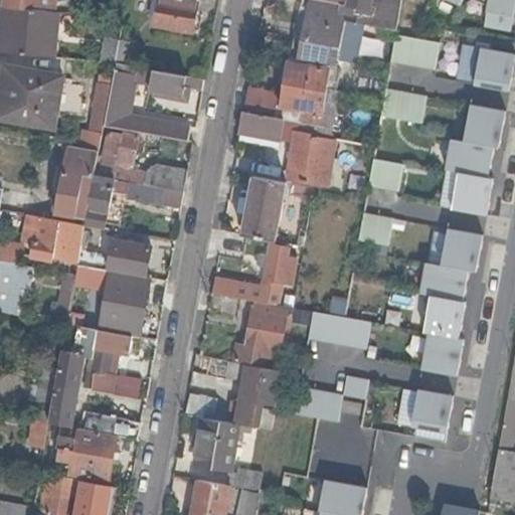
[(192,31),(197,0),(158,0),(155,24),(192,31)]
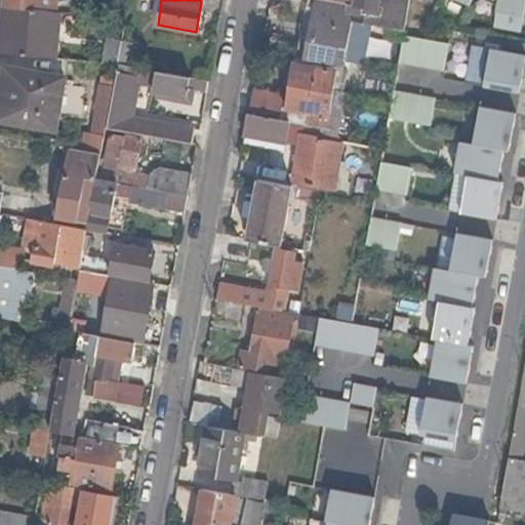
[(354,4),(330,0),(307,0),(303,21),(301,30),(313,32),(308,59),(342,67),(353,11),(353,10),(354,4)]
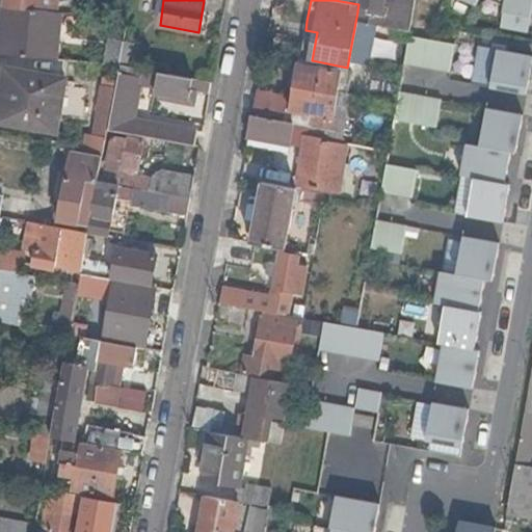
[(358,0),(358,4),(357,10),(357,11),(386,17),(387,9),(382,8),(383,0),(358,0)]
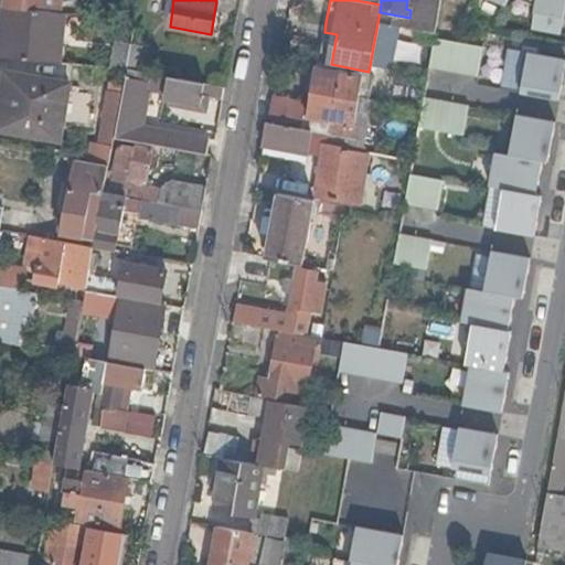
[(564,16),(564,0),(496,0),(509,6),(510,0),(537,0),(533,29),(562,34),(564,16)]
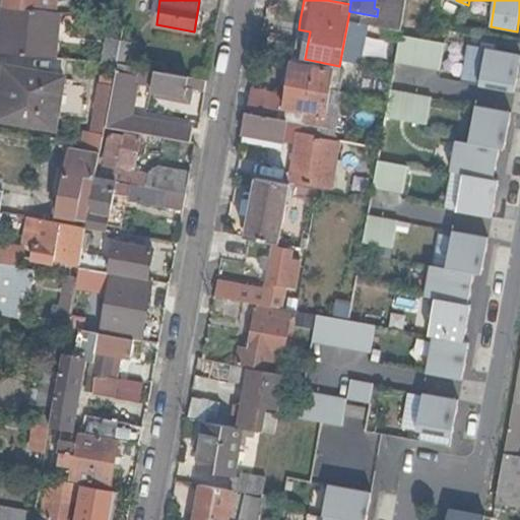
[(1,53),(59,58),(63,11),(7,6),(1,53)]
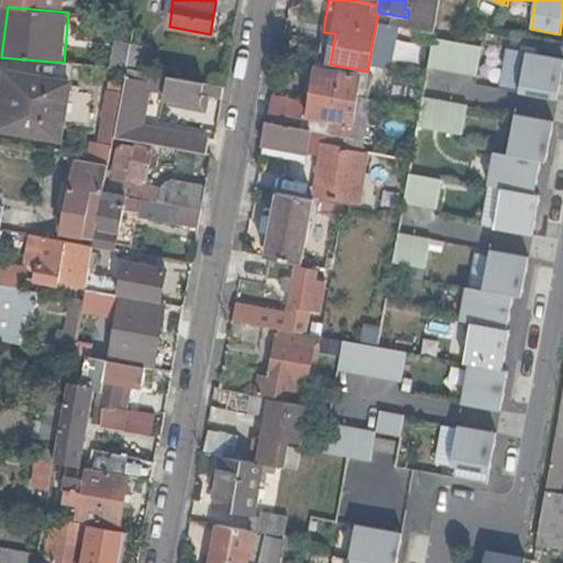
[(483,47),(433,39),(428,69),(477,78),(483,47)]
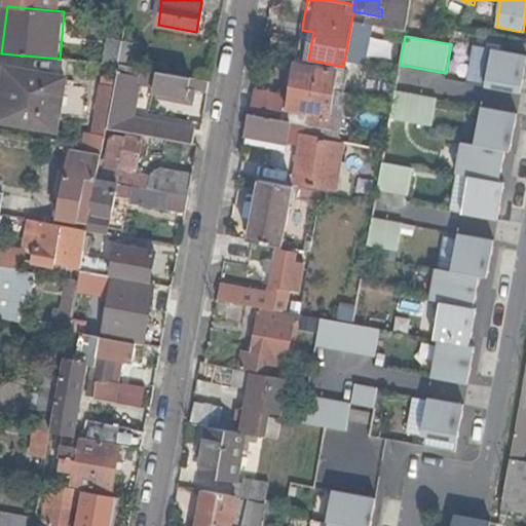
[(108,39),(105,60),(119,63),(123,41),(108,39)]
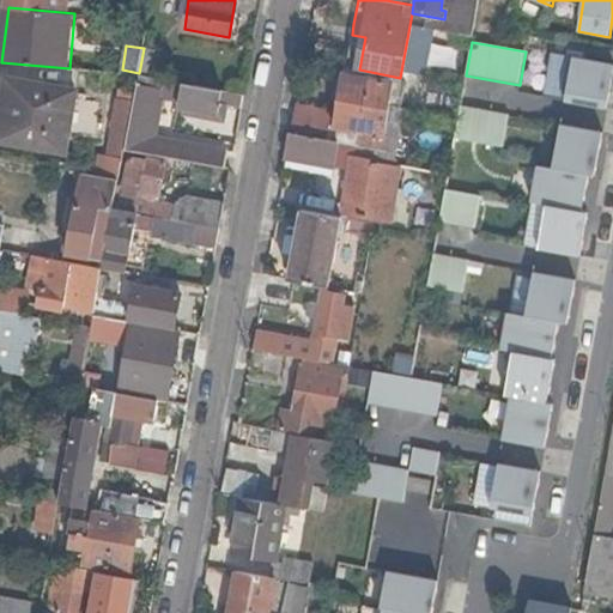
[(612,80),(612,64),(575,58),(566,101),(608,108),(612,80)]
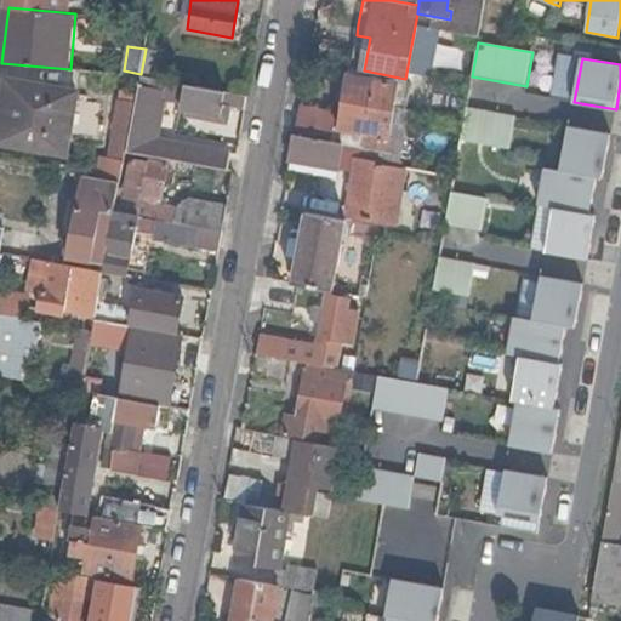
[(399,167),(410,109),(406,109),(400,108),(405,79),(364,70),(349,68),(340,123),(336,141),(341,142),(349,143),(355,144),(369,147),(392,151),(392,157),(391,165),(399,167)]
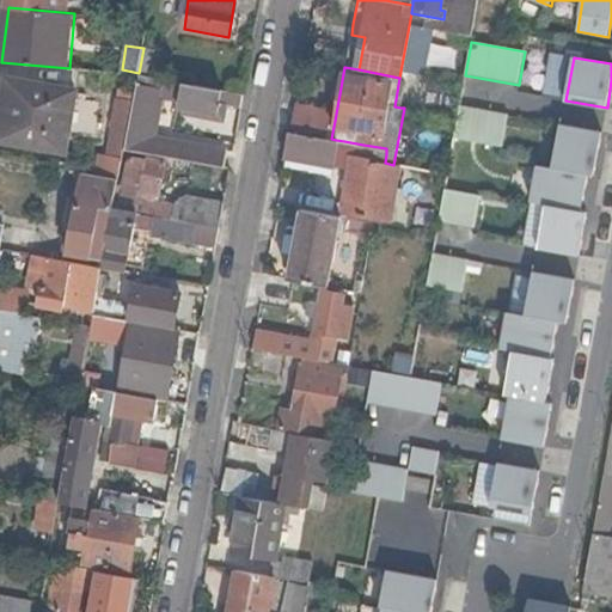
[(240,106),(243,93),(160,79),(139,75),(126,150),(147,153),(152,154),(153,148),(148,147),(158,96),(178,99),(177,104),(216,110),(219,102),(240,106)]
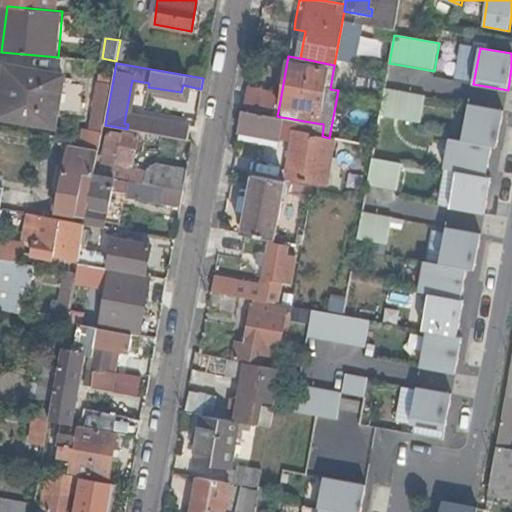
[(65,75),(9,65),(0,115),(0,120),(55,130),(65,75)]
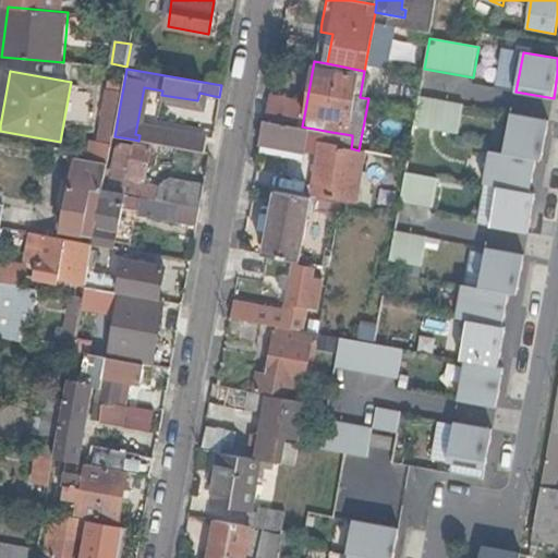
[(378,99),(380,87),(383,74),(370,72),(365,98),(368,98),(378,99)]
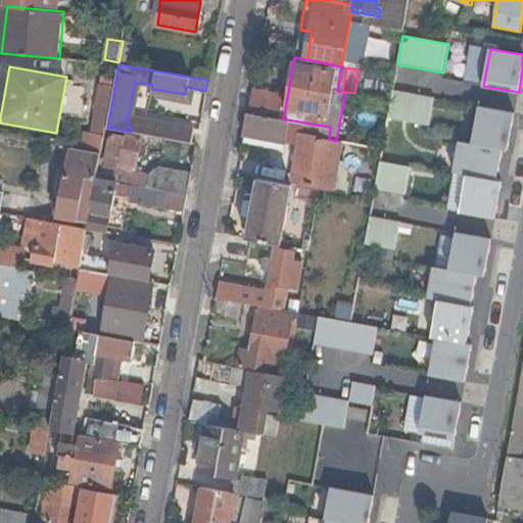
[(357,82),(354,93),(389,100),(392,88),(357,82)]
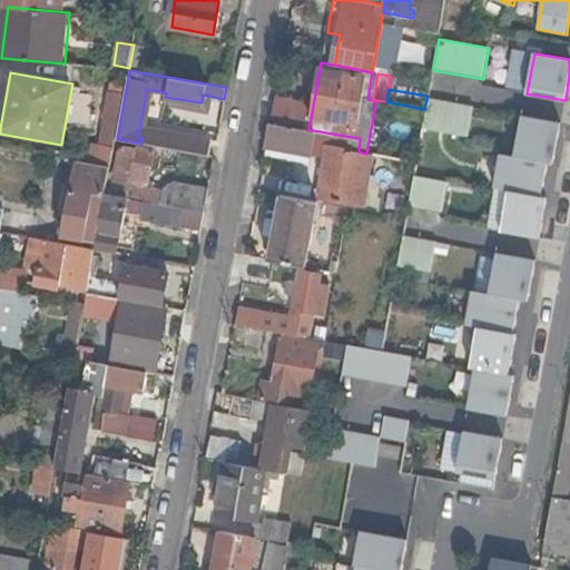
[(110,92),(102,139),(115,141),(115,139),(123,95),(110,92)]
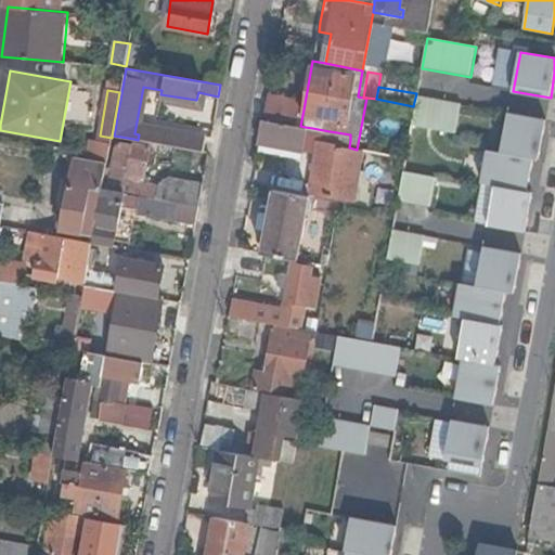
[(296,125),(298,108),(299,99),(269,93),(265,119),(296,125)]
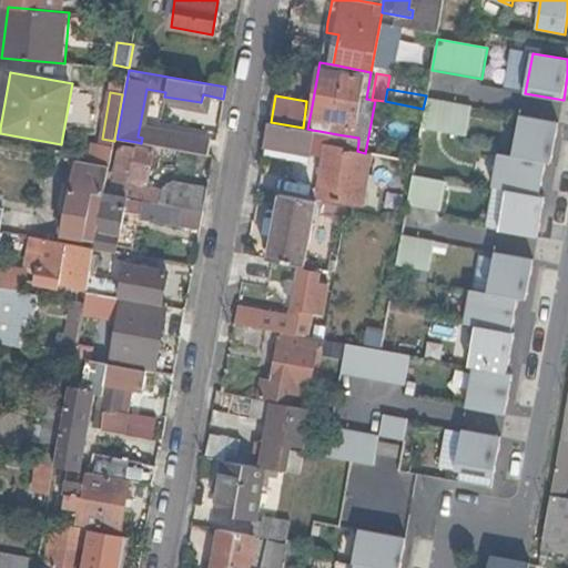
[(472,107),(427,99),(422,129),(466,137),(472,107)]
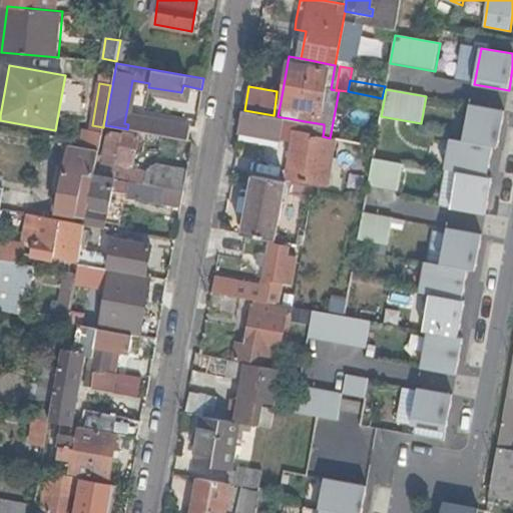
[(471,104),(464,141),(494,146),(500,148),(507,110),(471,104)]
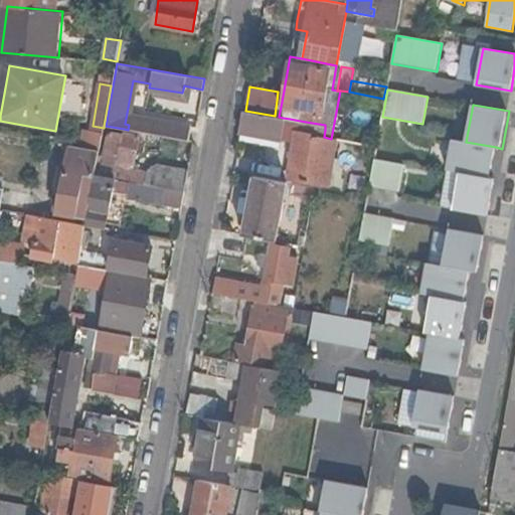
[(241,132),(273,138),(277,117),(275,116),(245,111),(241,132)]
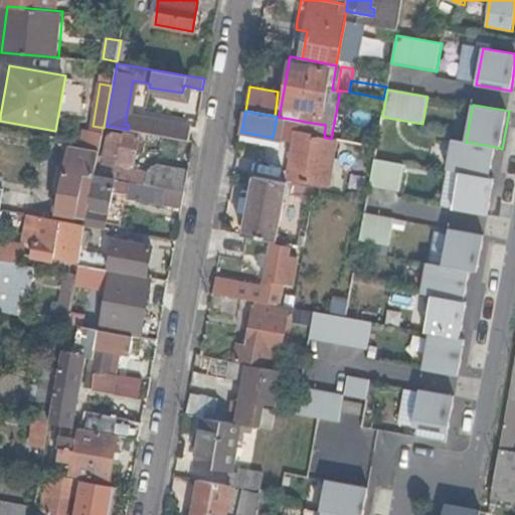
[(129,125),(128,130),(185,140),(187,126),(130,116),(129,125)]
